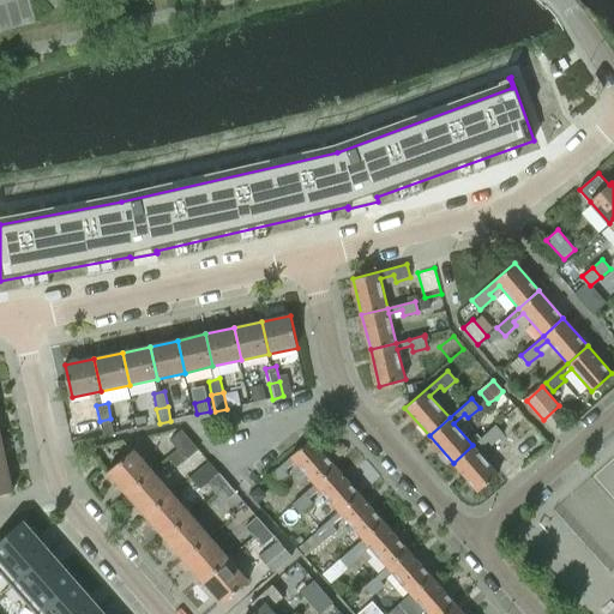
[(100,421),(103,437),(114,434),(110,419),(100,421)]
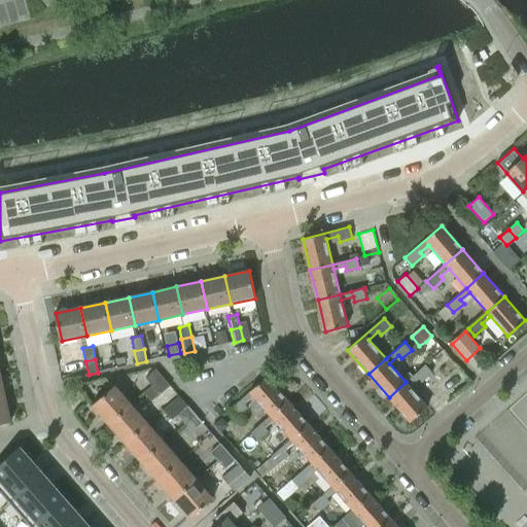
[(406,382),(389,397),(410,421),(427,406),(410,386),(419,379),(422,381),(431,373),(425,364),(406,382)]
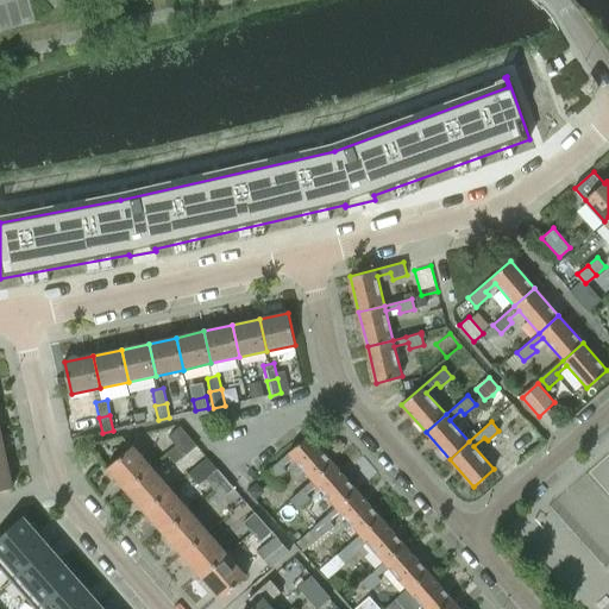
[(179,425),(161,428),(175,446),(176,447),(188,437),(180,426),(179,425)]
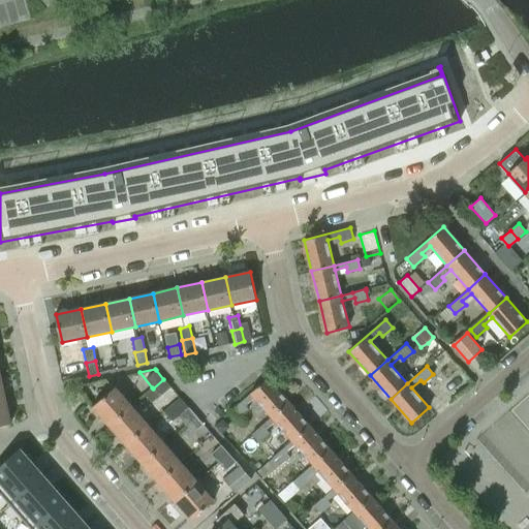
[(268,377),(231,409),(239,417),(249,408),(246,404),(254,398),(271,416),(288,401),(268,377)]
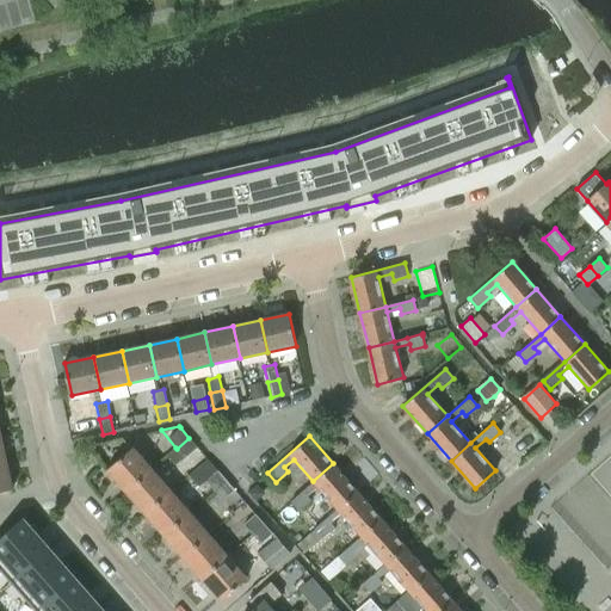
[(177,449),(167,457),(174,466),(184,457),(185,458),(197,448),(189,438),(177,449)]
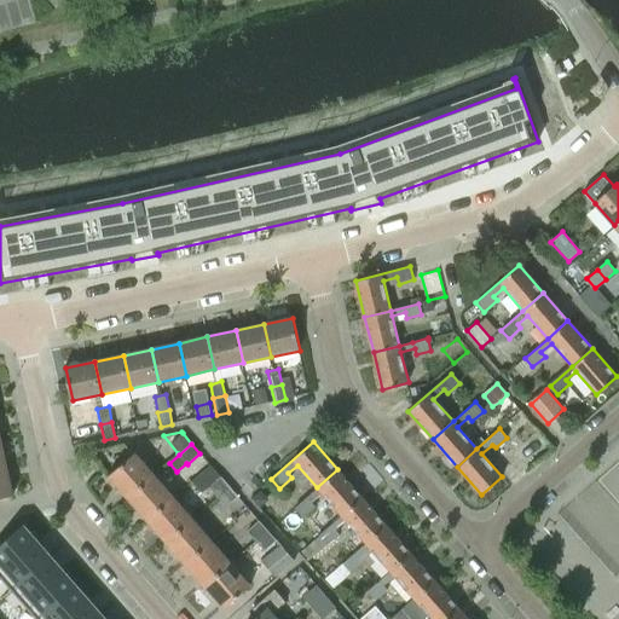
[(110,475),(129,498),(156,475),(137,452),(110,475)]
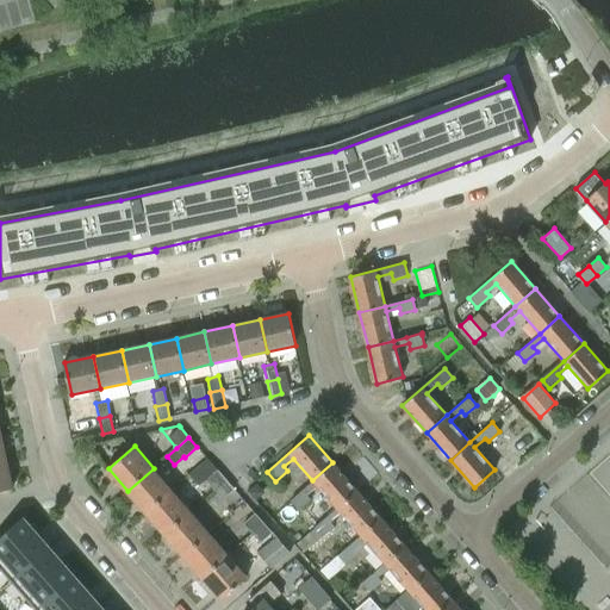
[(206,481),(215,491),(226,480),(207,459),(190,475),(199,486),(206,481)]
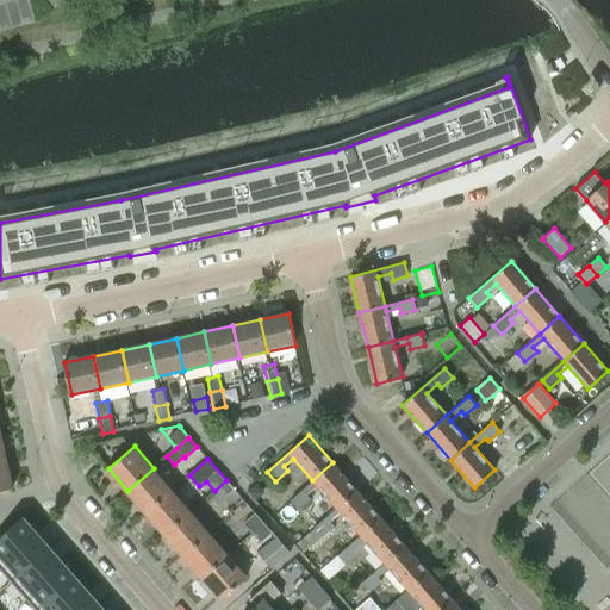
[(0,491),(16,489),(8,460),(0,461),(0,491)]
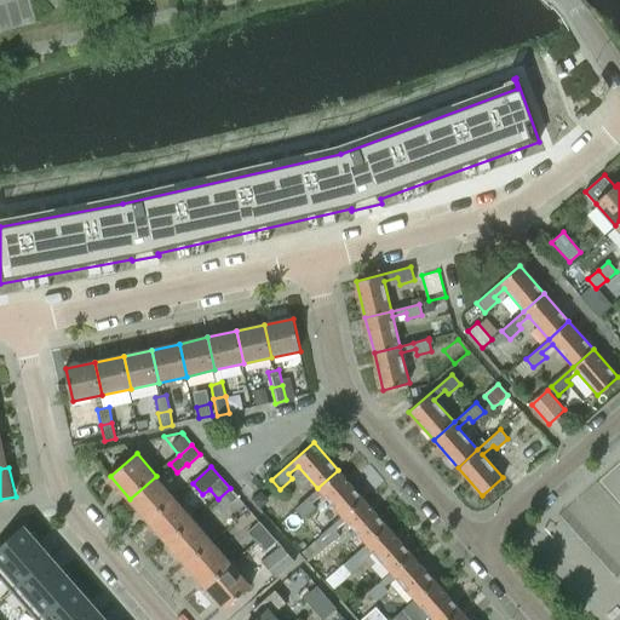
[(314,492),(297,507),(304,515),(316,505),(313,501),(322,493),(342,516),(362,498),(338,470),(317,488),(314,492)]
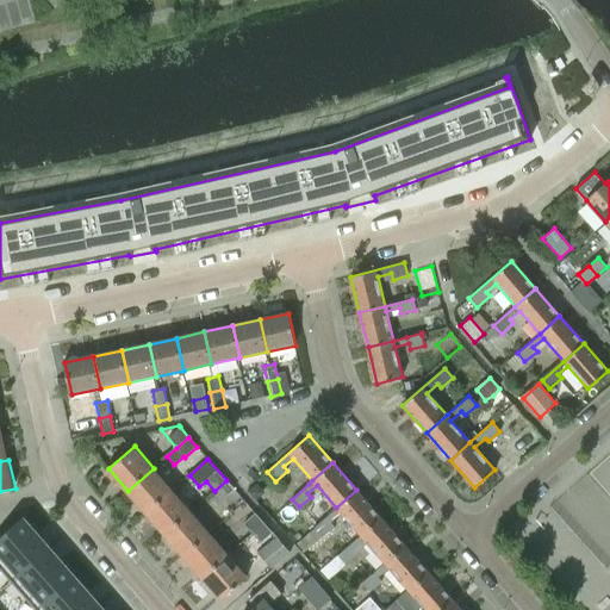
[(154,468),(128,491),(147,512),(173,490),(154,468)]
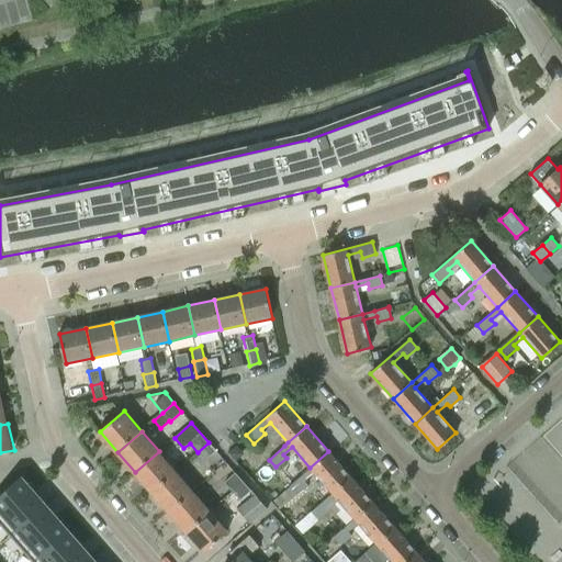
[(209,442),(198,452),(205,461),(216,451),(209,442)]
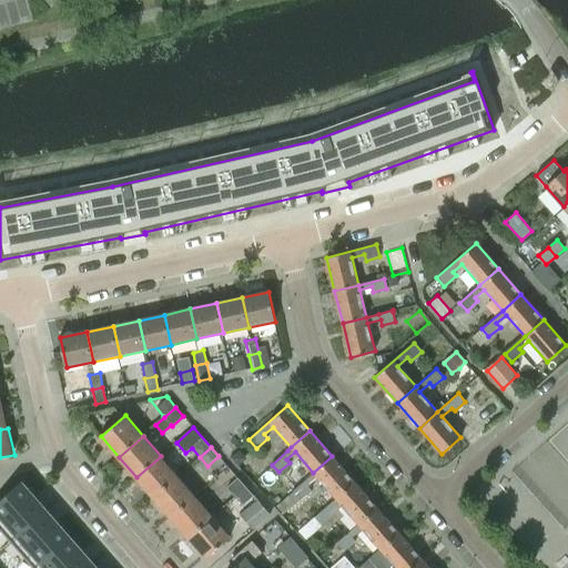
[(161,456),(137,477),(153,497),(178,476),(161,456)]
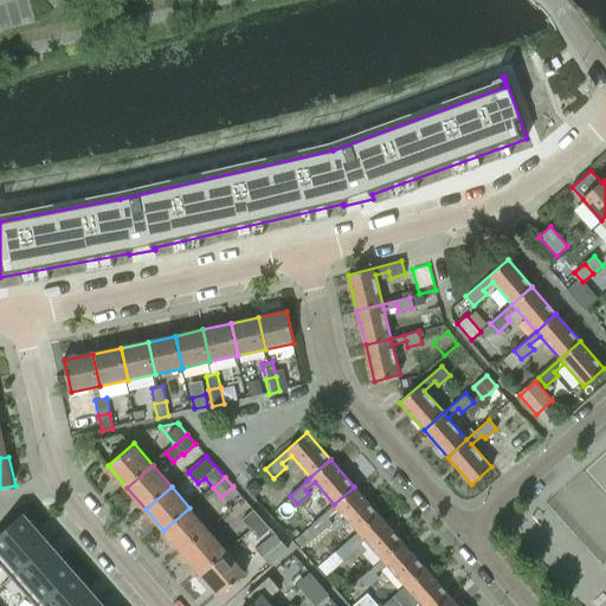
[(313,522),(311,524),(320,534),(334,522),(333,521),(329,516),(339,509),(358,532),(378,514),(354,487),(334,504),(313,522)]
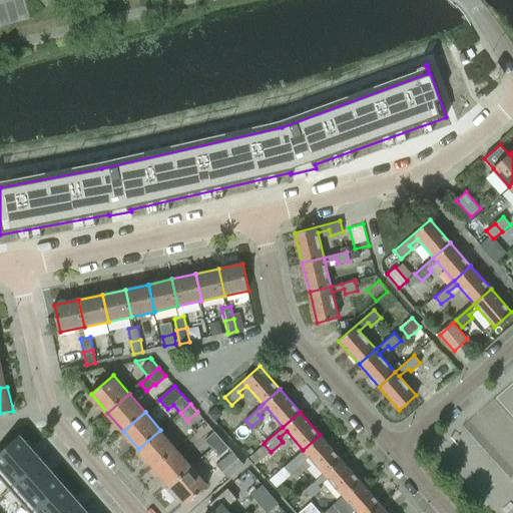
[(160,430),(138,449),(154,467),(176,448),(160,430)]
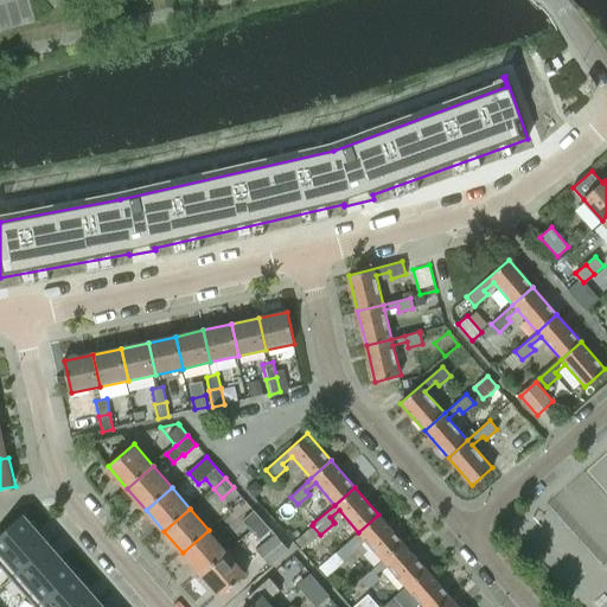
[(242,521),(250,530),(262,521),(254,511),(242,521)]
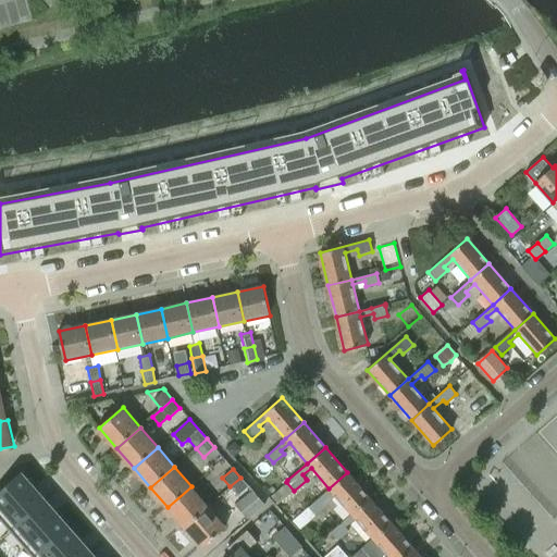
[(21,471),(0,490),(0,519),(9,529),(45,498),(21,471)]
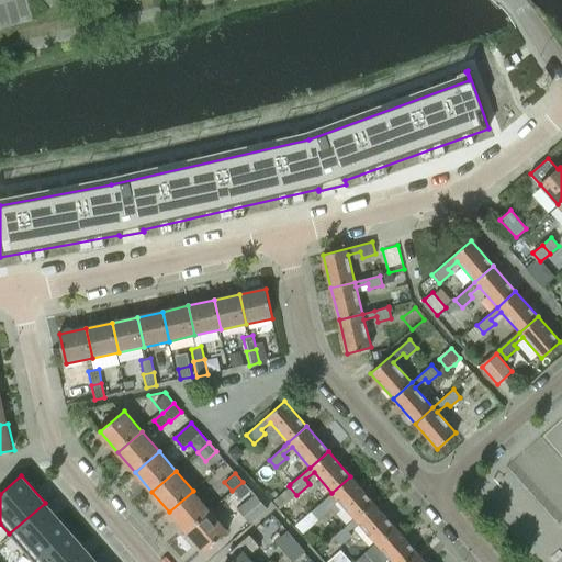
[(332,493),(313,509),(319,516),(330,507),(328,504),(336,497),(353,517),(372,501),(350,476),(332,493)]
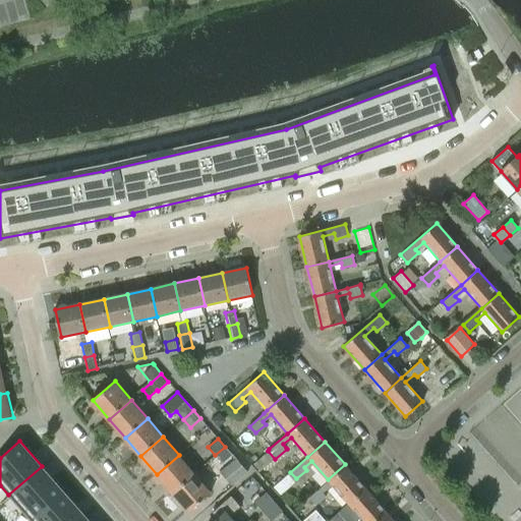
[(225,447),(215,455),(222,464),(232,455),(225,447)]
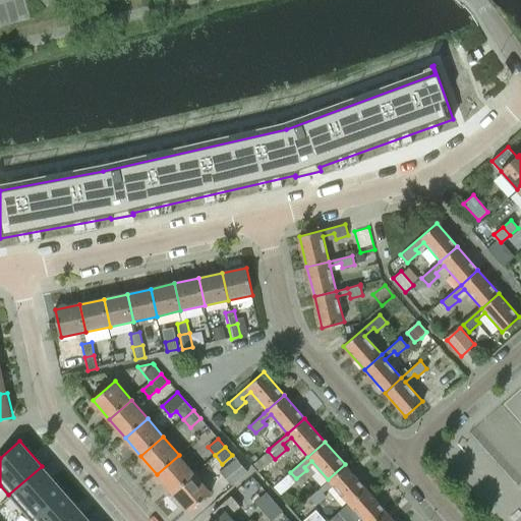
[(179,455),(157,474),(173,493),(195,472),(179,455)]
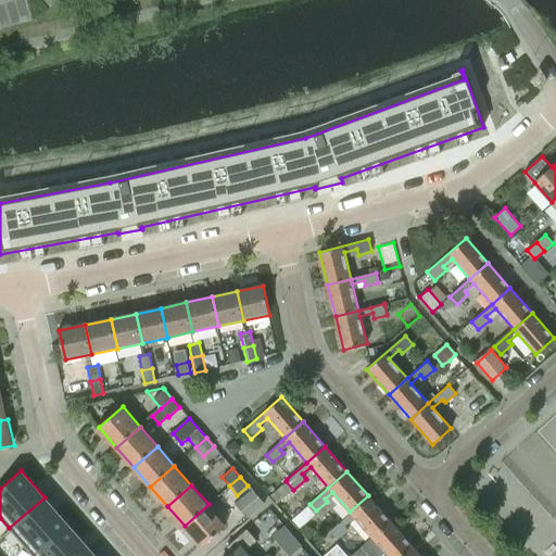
[(235,503),(245,516),(262,503),(251,490),(235,503)]
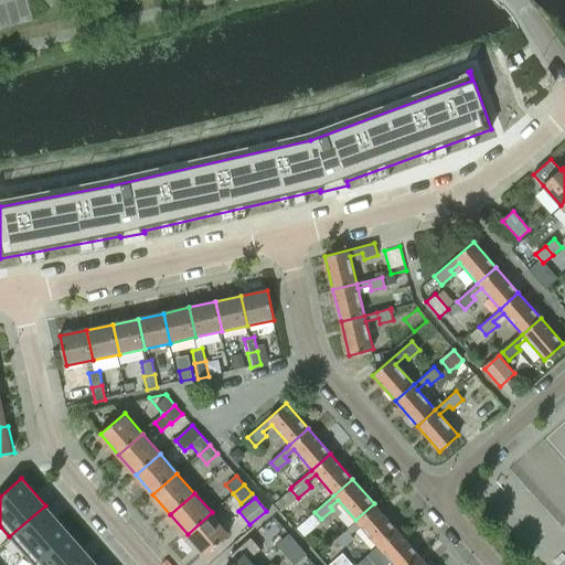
[(355,520),(336,536),(343,545),(354,535),(351,532),(359,524),(377,545),(396,529),(374,503),(355,520)]
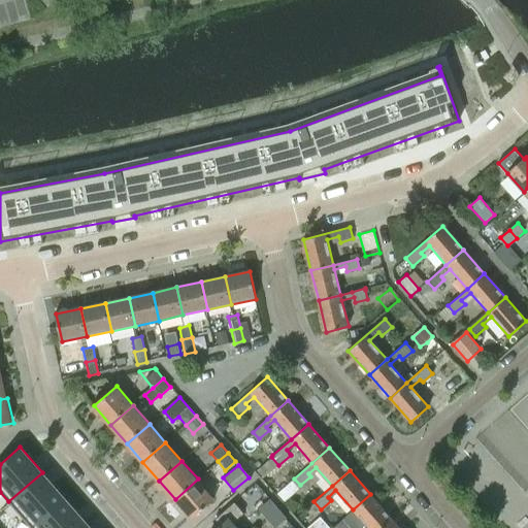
[(42,472),(8,501),(30,527),(64,497),(42,472)]
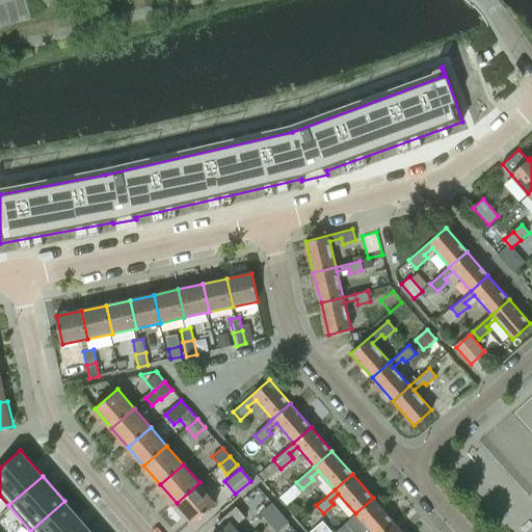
[(200,482),(177,503),(193,523),(216,502),(200,482)]
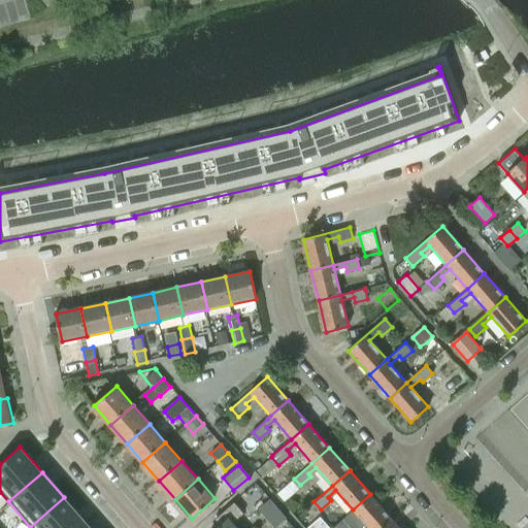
[(294,479),(277,493),(283,500),(300,486),(300,485),(294,479)]
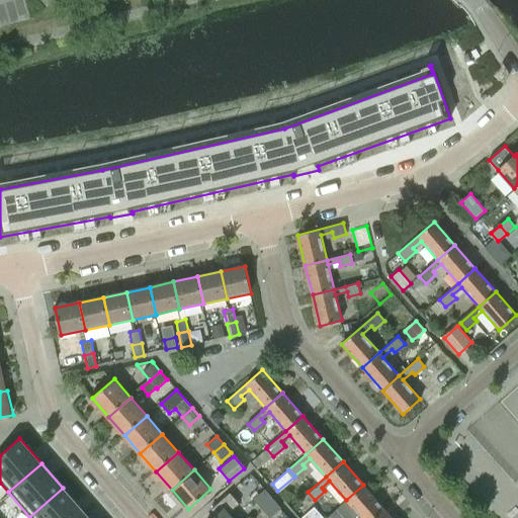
[(329,515),(326,517),(325,517),(343,517),(352,517),(358,514),(361,517),(372,517),(383,509),(363,485),(346,500),(329,515)]
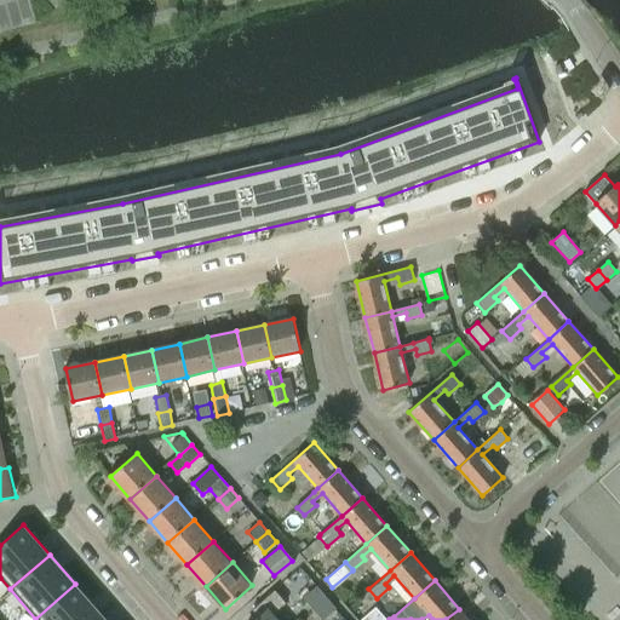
[(75,584),(35,619),(36,619),(92,619),(101,613),(75,584)]
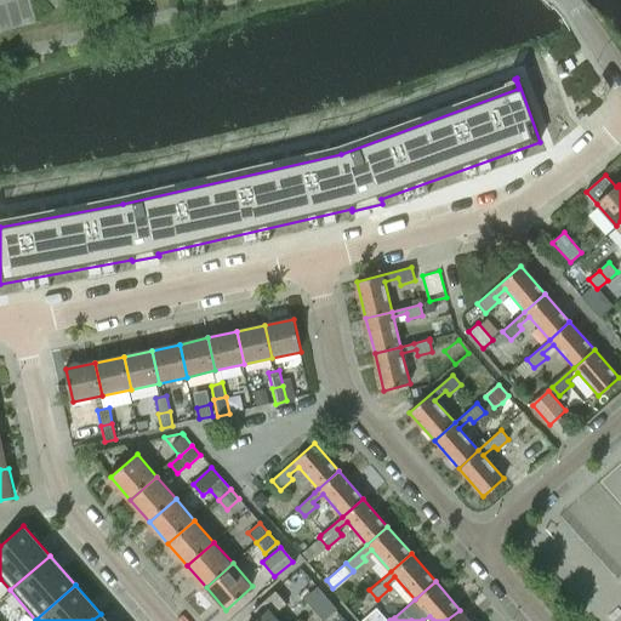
[(303,599),(313,610),(326,598),(317,587),(303,599)]
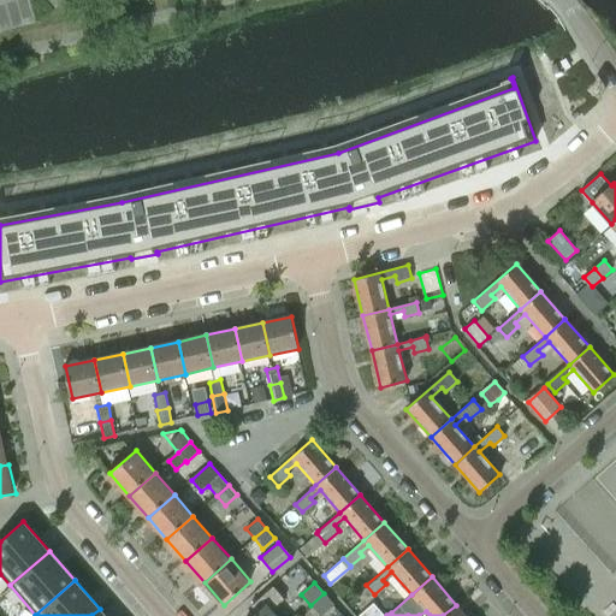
[(252,615),(277,615),(272,609),(284,599),(273,586),(252,605),(258,611),(252,615)]
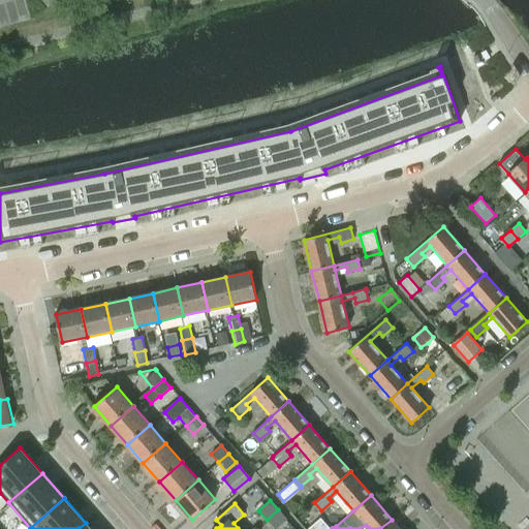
[(278,509),(267,520),(274,528),(275,528),(286,519),(278,509)]
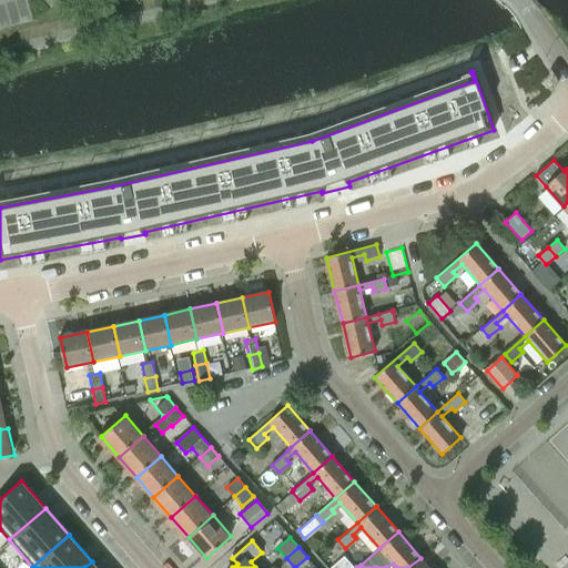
[(354,567),(344,556),(330,567),(354,567)]
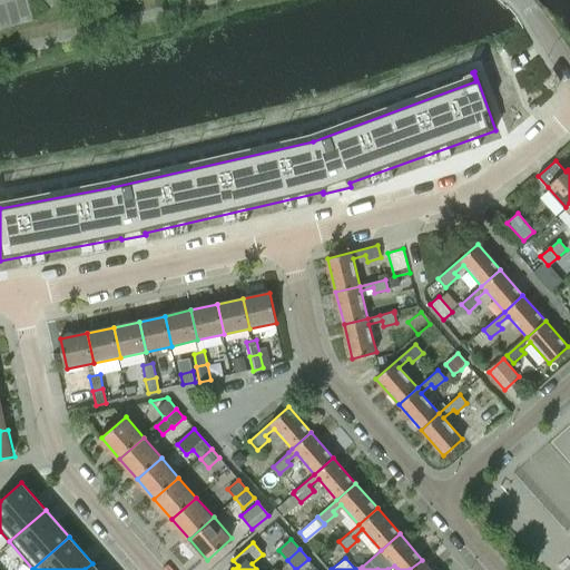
[(410,569),(431,569),(422,560),(410,569)]
